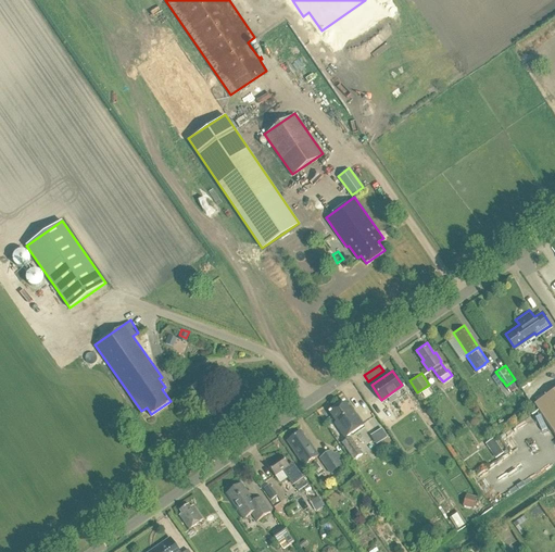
[(554,386),(533,401),(554,433),(554,386)]
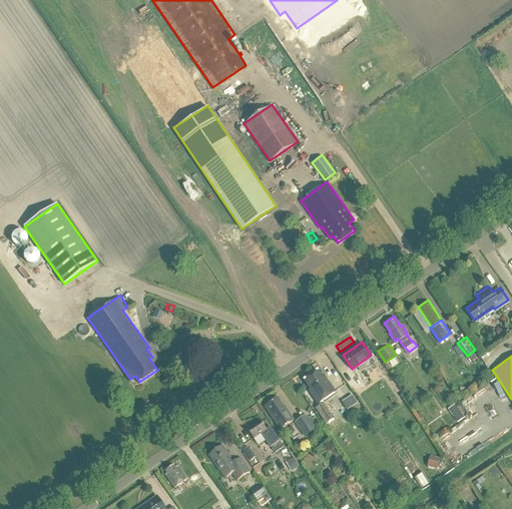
[(323,376),(317,368),(304,378),(310,387),(308,389),(318,402),(334,390),(324,375),(323,376)]
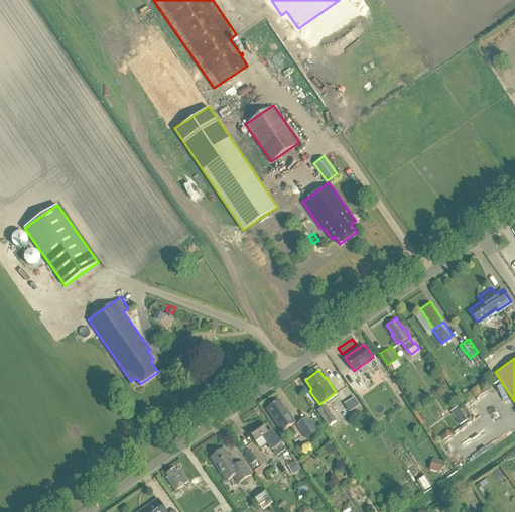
[(280,425),(282,429),(295,420),(287,409),(284,410),(276,399),(267,406),(280,425)]
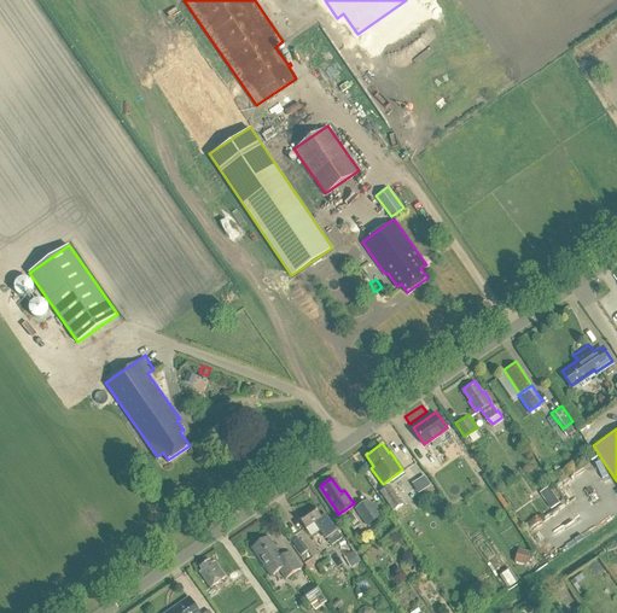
[(402,502),(389,483),(380,489),(393,508),(402,502)]
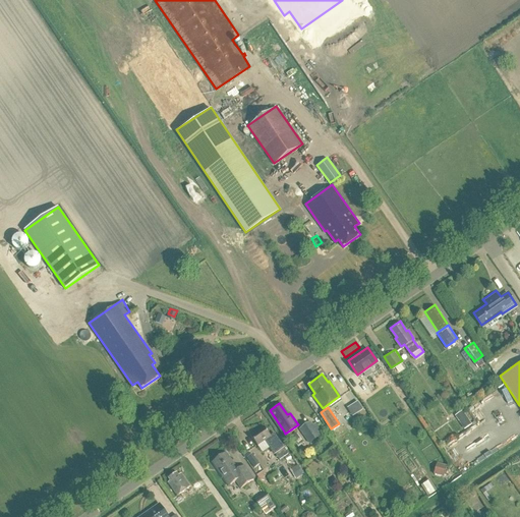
[(455,412),(464,425),(470,421),(460,408),(455,412)]
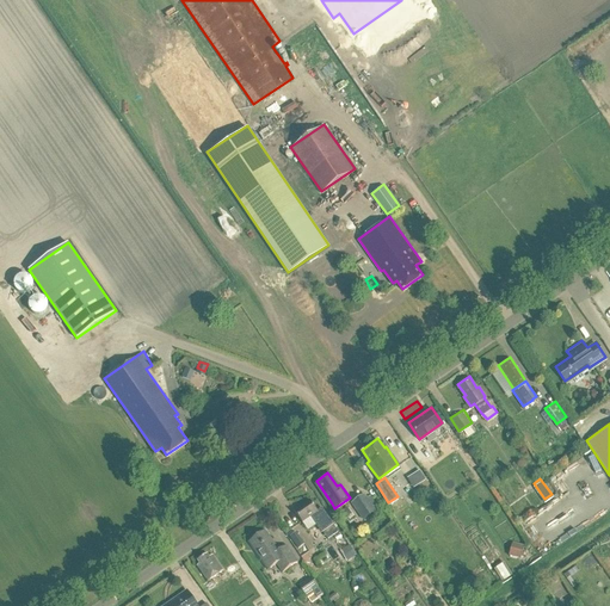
[(364,492),(351,501),(362,517),(375,508),(364,492)]
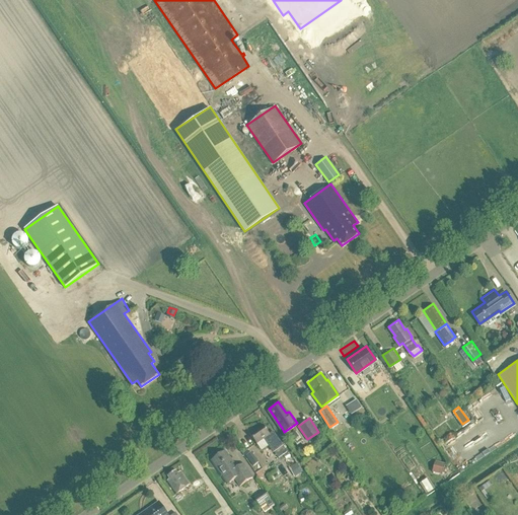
[(273,429),(269,432),(263,423),(249,432),(256,442),(266,435),(270,442),(269,443),(274,449),(275,448),(279,454),(286,449),(273,429)]
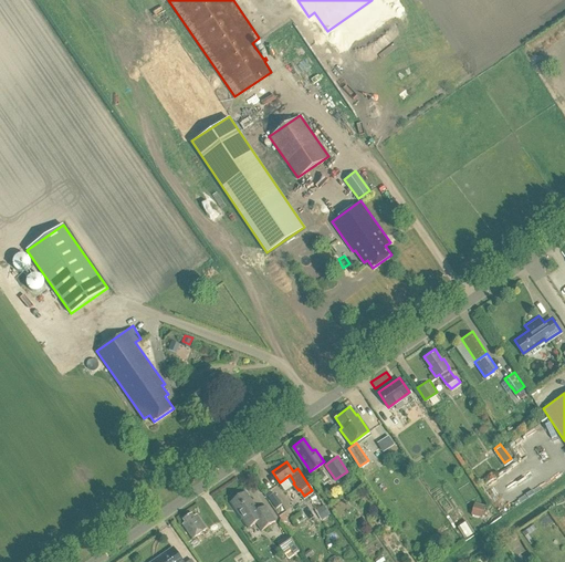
[(498,501),(523,486),(519,478),(492,493),(498,501)]
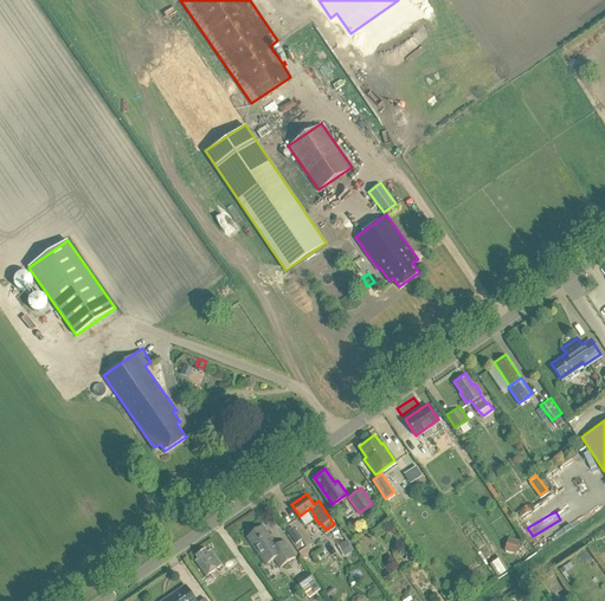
[(274,556),(280,563),(294,554),(283,538),(276,543),(263,524),(246,535),(265,562),(274,556)]
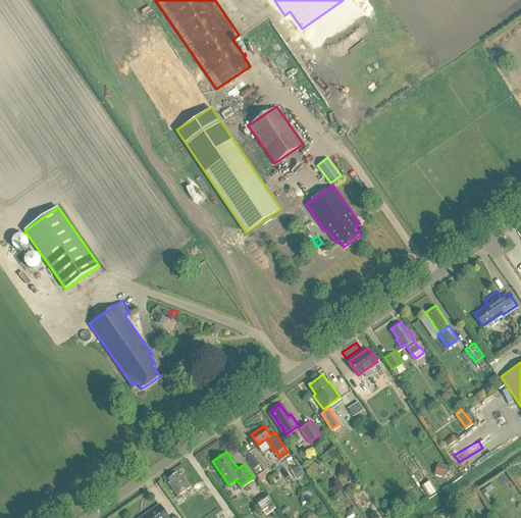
[(247,457),(254,466),(260,462),(253,452),(247,457)]
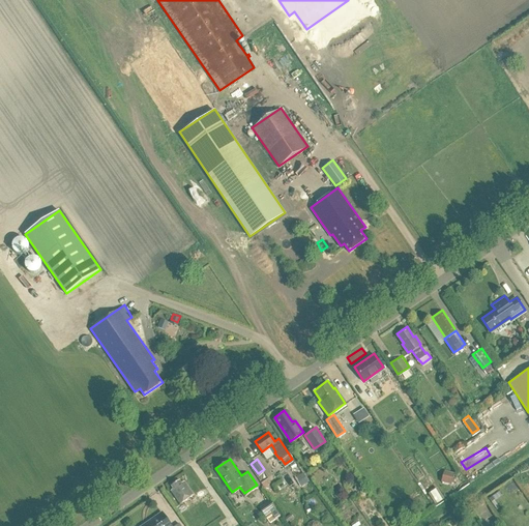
[(284,479),(289,476),(283,467),(277,470),(284,479)]
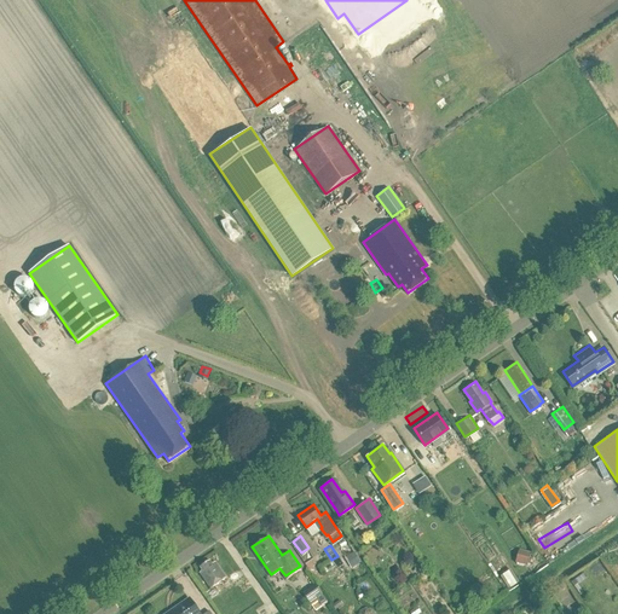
[(342,555),(348,566),(358,561),(352,549),(342,555)]
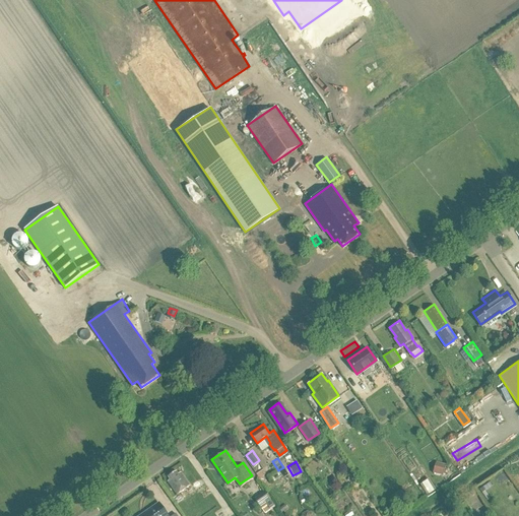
[(433,471),(443,473),(445,463),(435,461),(433,471)]
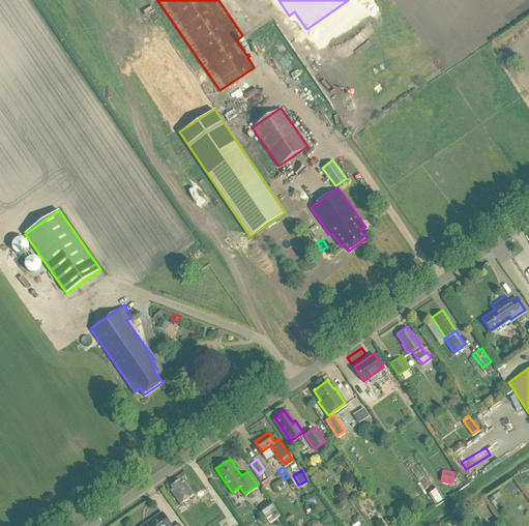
[(173,487),(170,489),(179,502),(193,493),(183,479),(180,481),(178,478),(171,485),(173,487)]
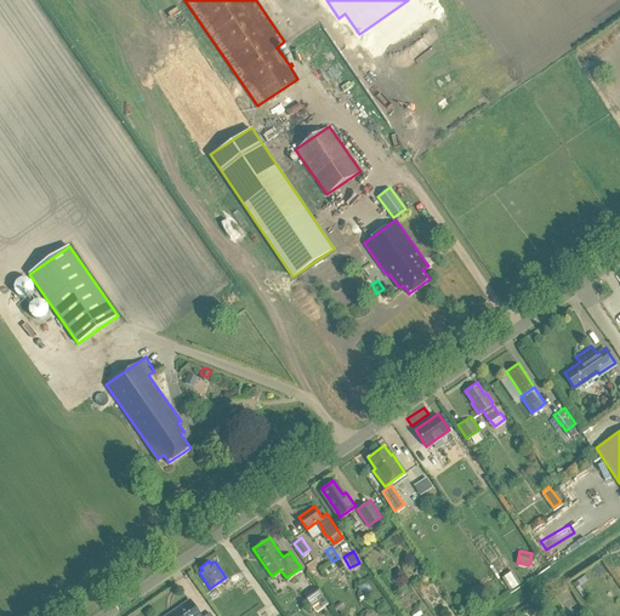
[(501,576),(510,588),(521,581),(515,574),(511,576),(508,571),(501,576)]
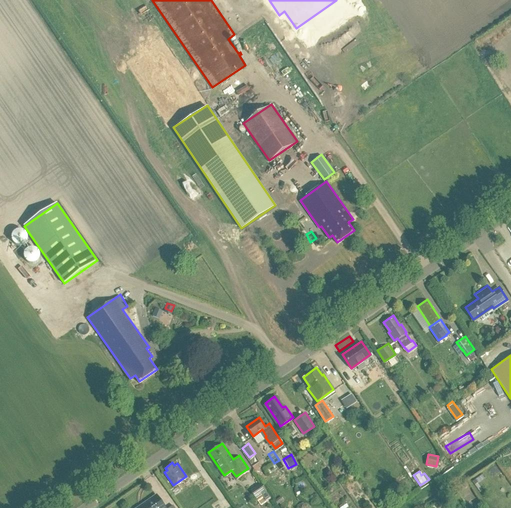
[(253,494),(257,499),(260,503),(270,496),(266,490),(266,489),(264,486),(253,494)]
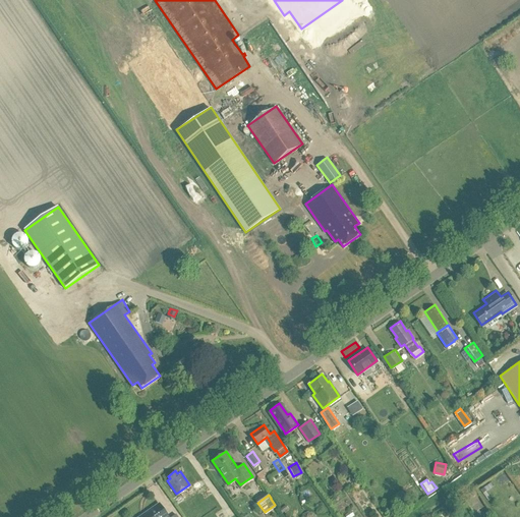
[(178,516),(175,512),(169,516),(159,502),(136,516),(178,516)]
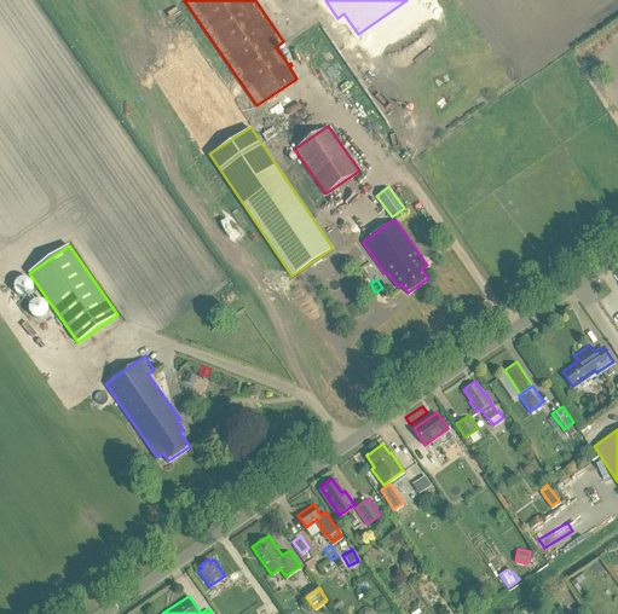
[(331,603),(334,608),(342,602),(339,597),(331,603)]
